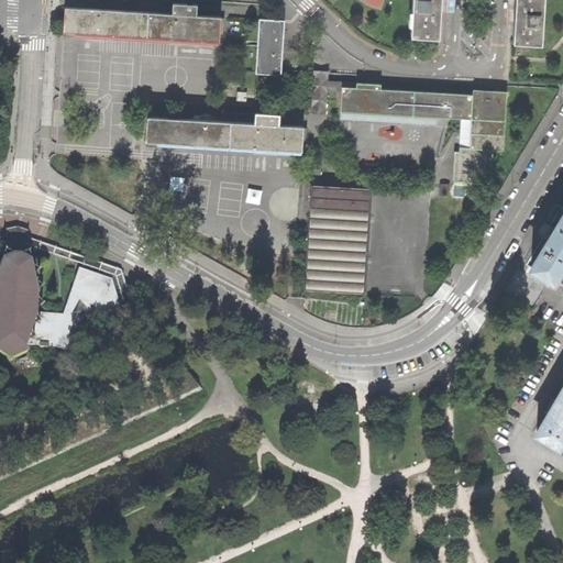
[(411,0),(410,34),(418,34),(439,36),(441,10),(441,0),(411,0)]
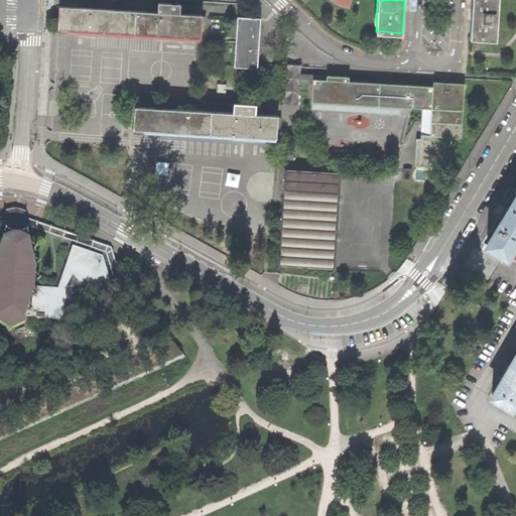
[(472,0),(471,16),(470,37),(496,38),(497,0),(472,0)]
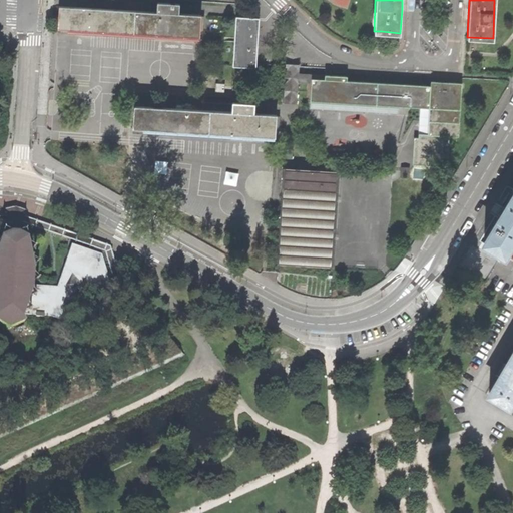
[(157,12),(60,6),(59,28),(199,37),(201,15),(180,14),(181,4),(158,2),(157,12)]
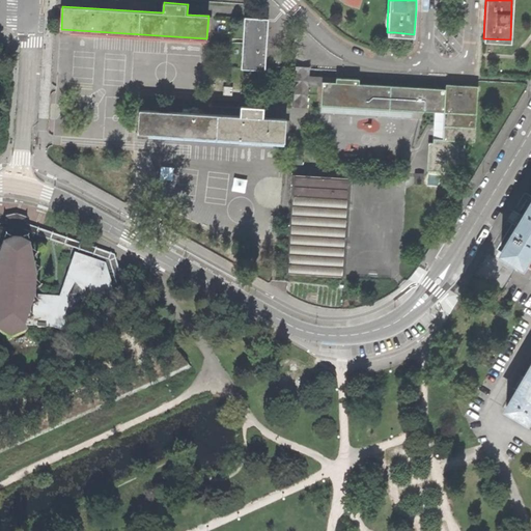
[(243,68),(266,71),(267,45),(269,20),(246,18),(243,68)]
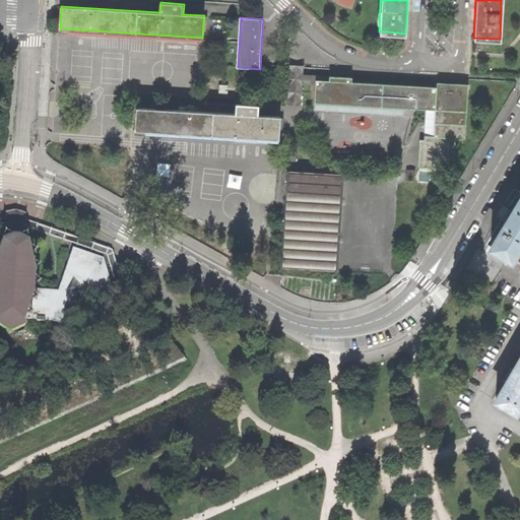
[(304,65),(287,64),(285,106),(302,107),(303,83),(314,83),(314,80),(327,80),(327,76),(303,74),(304,65)]
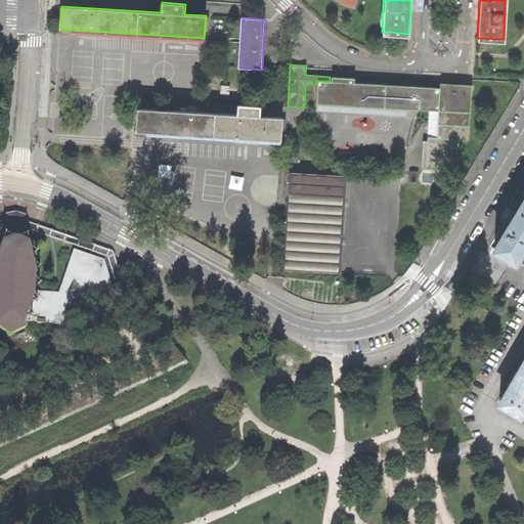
[(316,84),(315,103),(405,108),(428,110),(426,140),(422,140),(420,168),(447,169),(447,161),(456,162),(457,138),(467,139),(470,85),(439,83),(438,88),(433,87),(353,83),(353,78),(330,77),(330,81),(316,81),(316,84)]
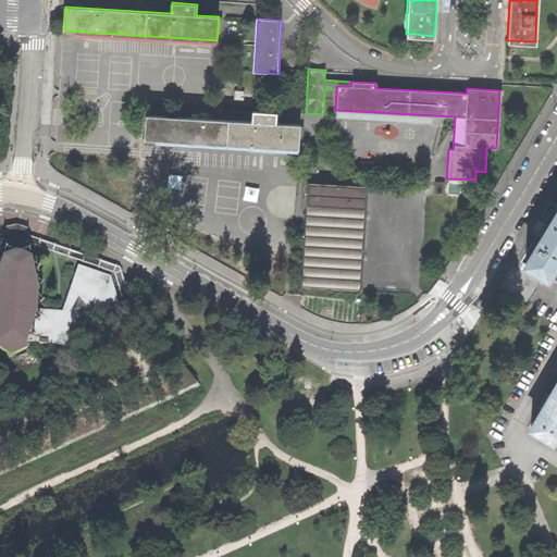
[(235,89),(235,99),(245,99),(246,89),(235,89)]
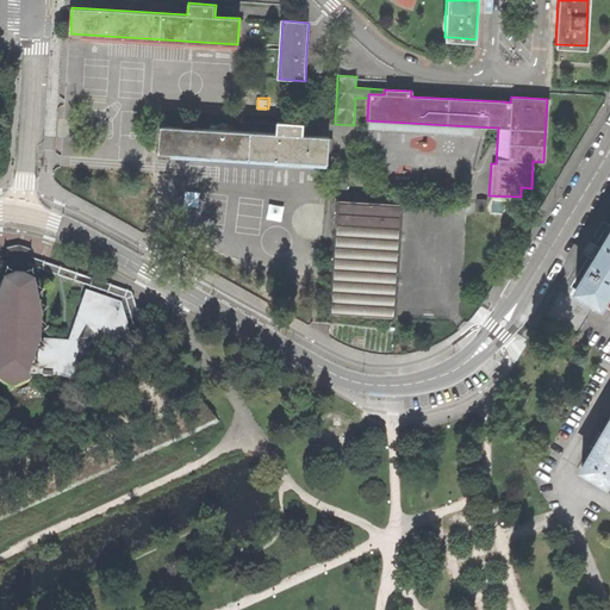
[(277,134),(161,125),(160,154),(328,165),(329,138),(304,136),(304,123),(278,120),(277,134)]
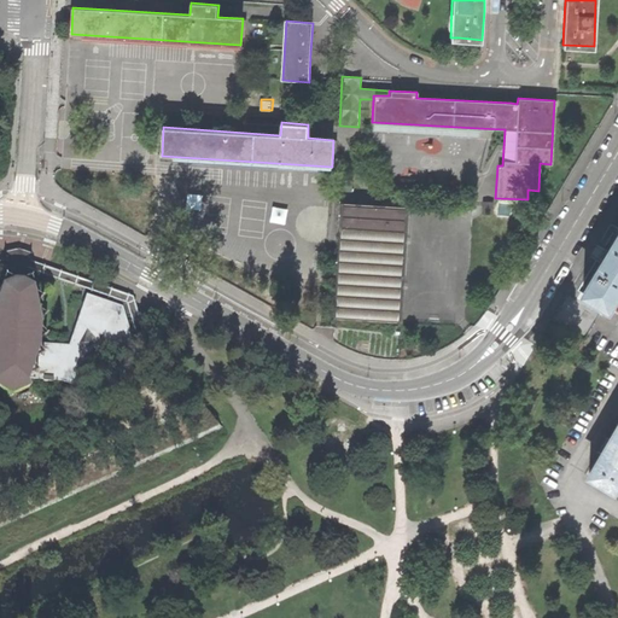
[(477,136),(478,128),(372,122),(372,130),(477,136)]
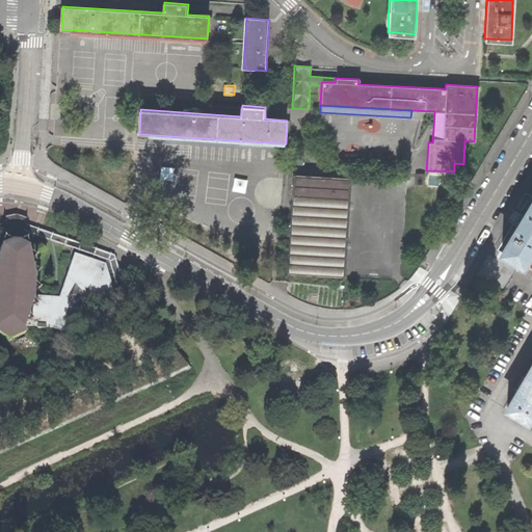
[(294,154),(294,163),(303,164),(303,154),(294,154)]
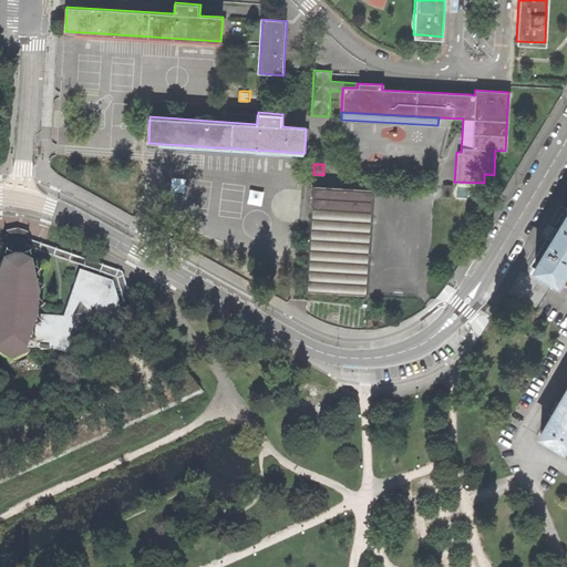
[(315,186),(312,185),(307,292),(309,291),(364,295),(369,297),(375,189),(373,189),(372,191),(316,187),(315,186)]
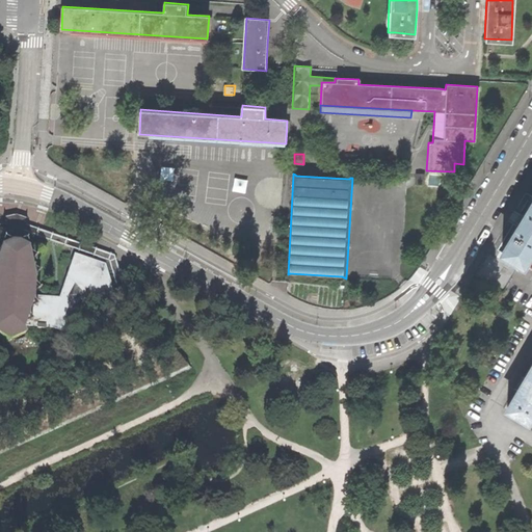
[(501,250),(521,262),(531,243),(531,198),(521,217),(501,250)]
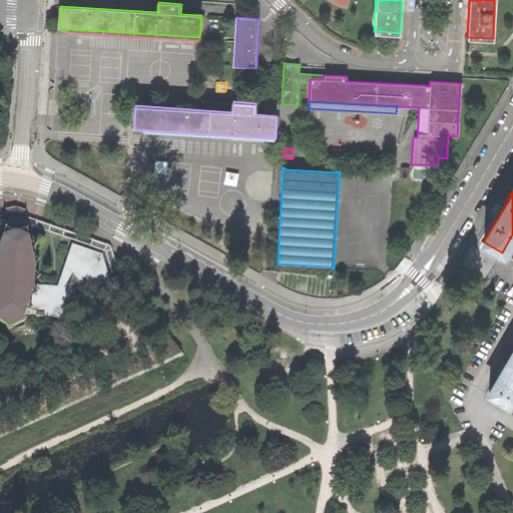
[(24,215),(26,210),(14,205),(4,208),(5,214),(0,215),(0,223),(6,222),(7,232),(1,234),(0,234),(0,323),(6,327),(10,326),(24,321),(24,319),(22,317),(22,313),(34,313),(35,316),(42,316),(43,314),(48,314),(65,319),(74,294),(109,281),(101,266),(107,263),(114,281),(121,279),(110,244),(24,215)]
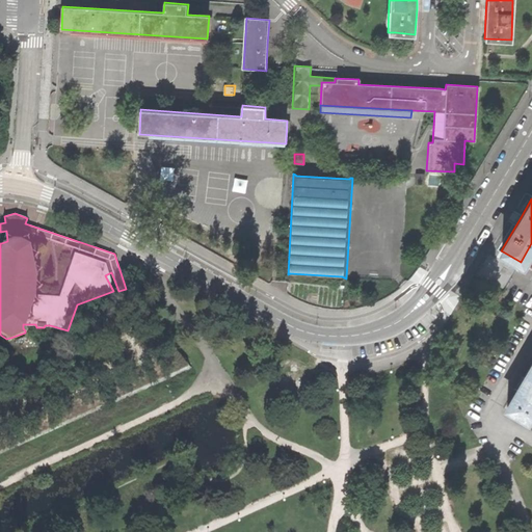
[(477,274),(504,292),(517,270),(489,254),(477,274)]
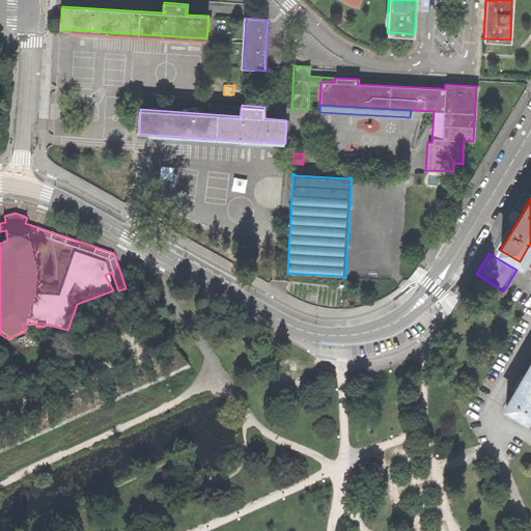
[(504,408),(525,420),(530,410),(530,362),(522,379),(504,408)]
